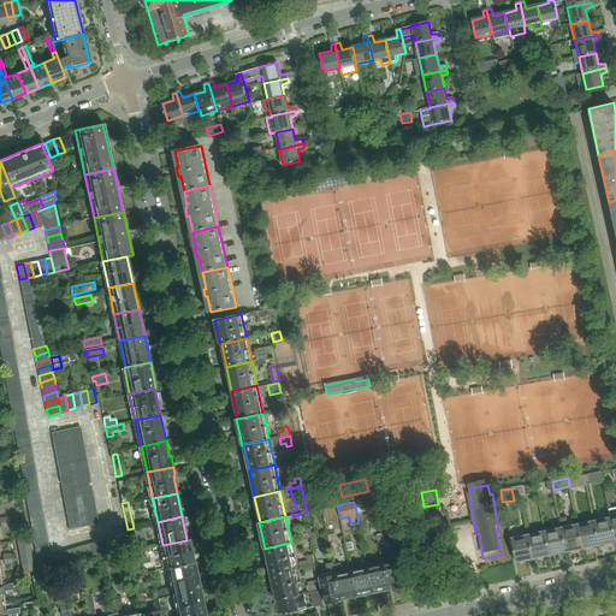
[(560,519),(562,528),(567,552),(582,549),(578,525),(568,527),(567,517),(560,519)]
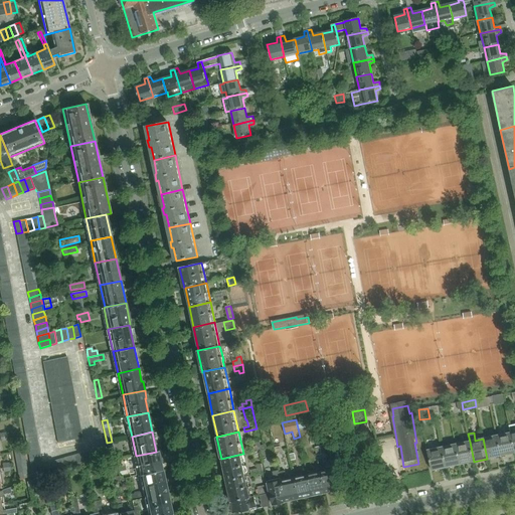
[(511,433),(497,436),(501,456),(514,453),(511,433)]
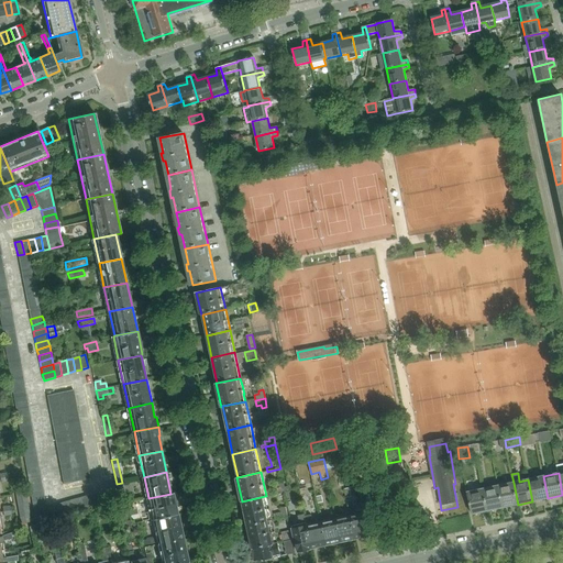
[(548,498),(543,476),(528,479),(532,501),(548,498)]
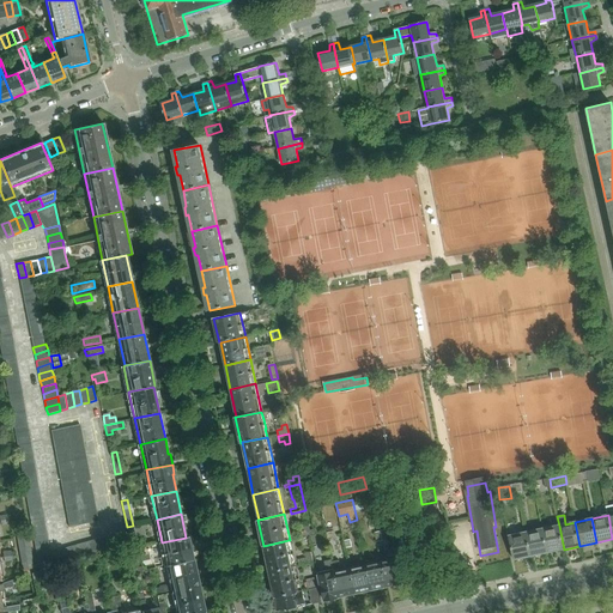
[(564,550),(559,526),(542,529),(547,553),(564,550)]
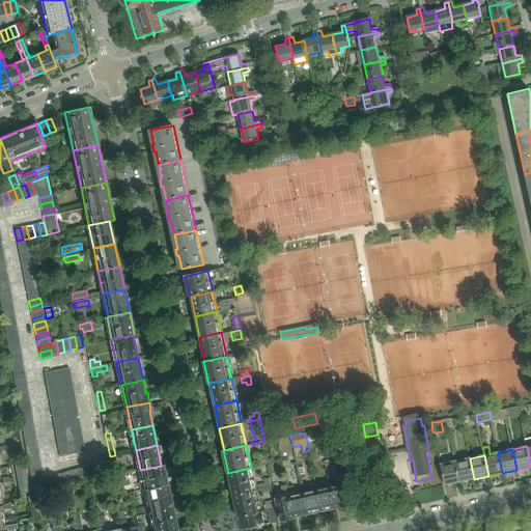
[(264,460),(261,462),(262,466),(272,464),(271,459),(269,459),(268,456),(263,457),(264,460)]
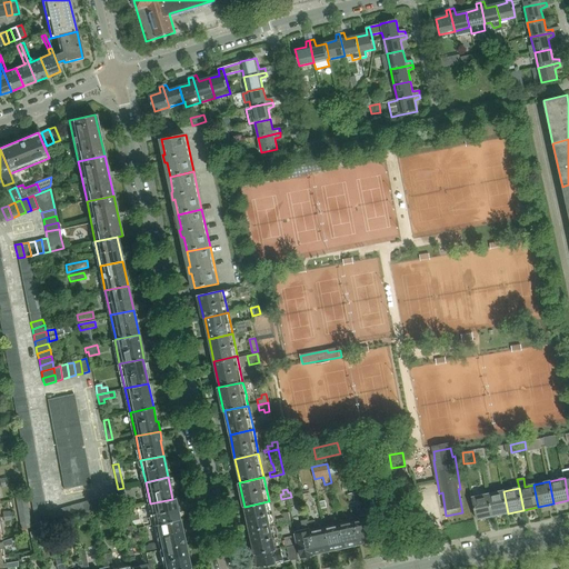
[(503,491),(488,495),(492,517),(508,513),(503,491)]
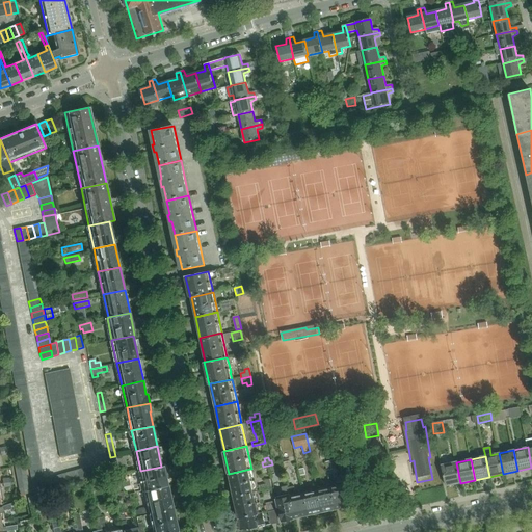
[(105,475),(111,473),(108,460),(102,462),(105,475)]
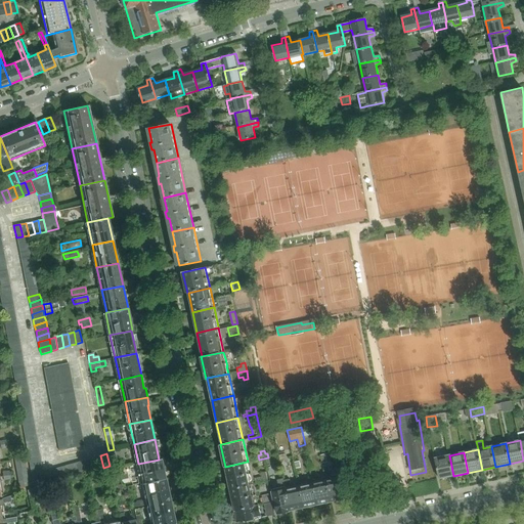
[(439,479),(453,476),(449,455),(435,459),(439,479)]
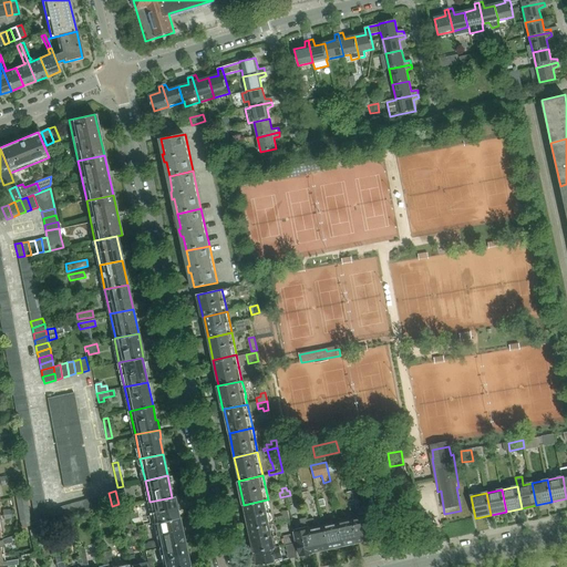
[(150,502),(154,524),(178,518),(174,496),(172,497),(150,502)]
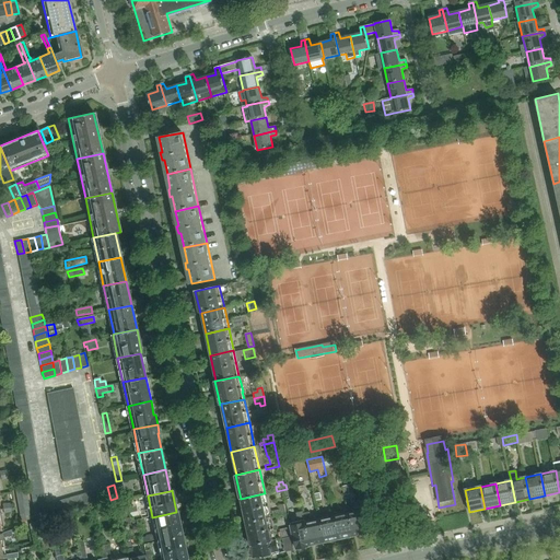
[(241,499),(245,522),(268,517),(264,493),(241,499)]
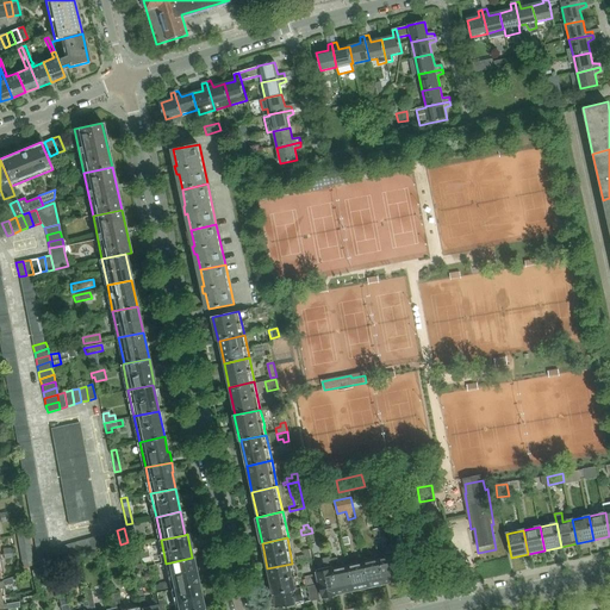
[(12,559),(11,549),(2,551),(5,560),(12,559)]
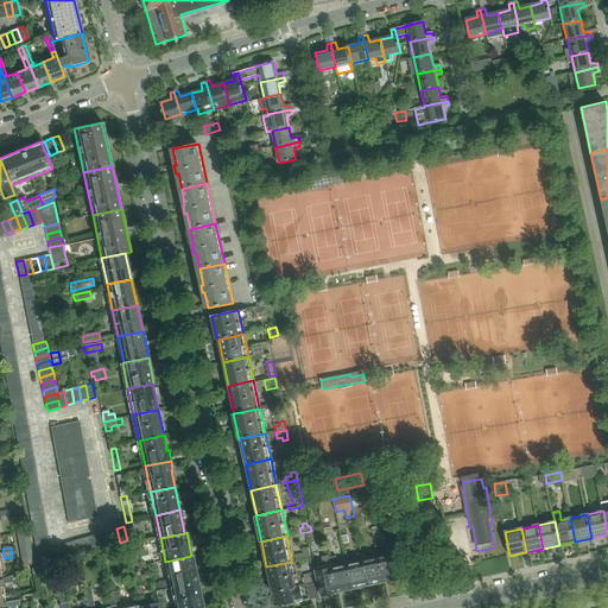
[(304,553),(297,555),(297,561),(310,557),(308,549),(304,549),(304,553)]
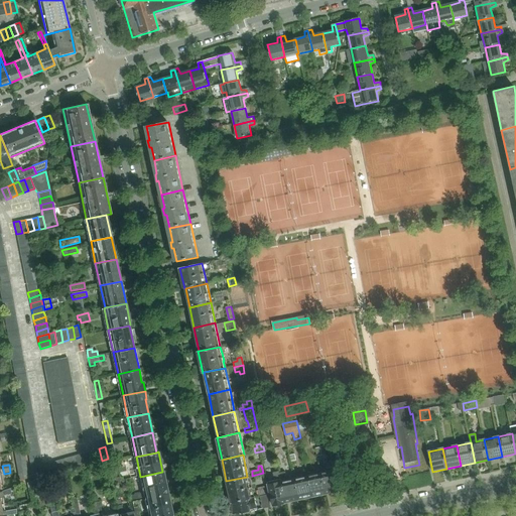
[(334,468),(320,471),(326,494),(339,491),(336,476),(334,468)]
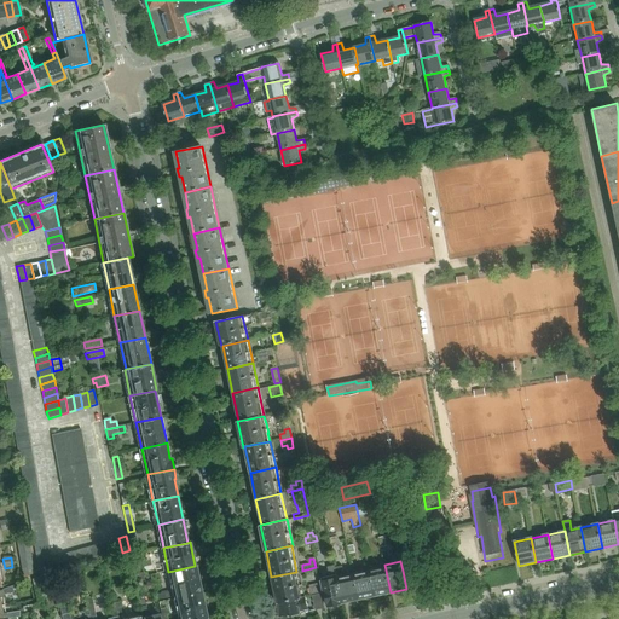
[(385,565),(369,568),(375,596),(391,593),(385,565)]
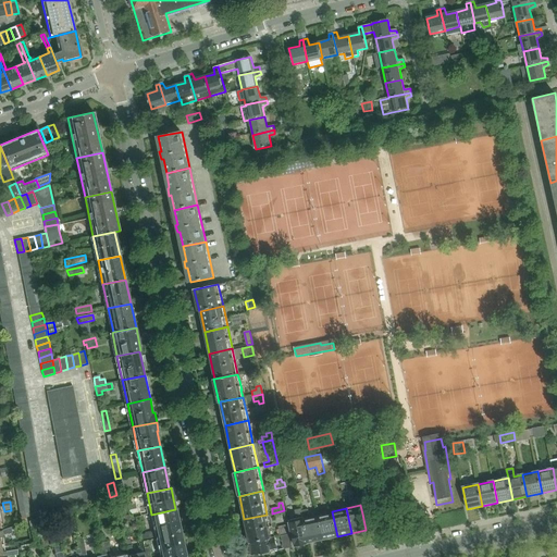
[(151,515),(156,537),(181,532),(175,509),(151,515)]
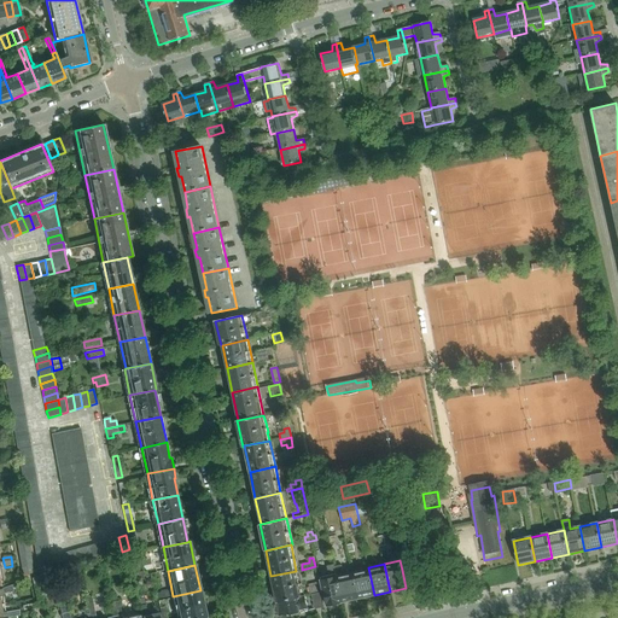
[(342,565),(336,566),(343,601),(359,598),(353,571),(344,572),(342,565)]
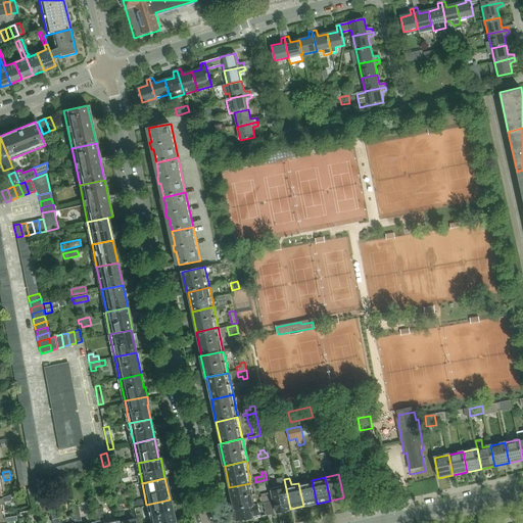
[(290,510),(290,509),(284,479),(283,480),(284,485),(272,488),(277,513),(290,510)]
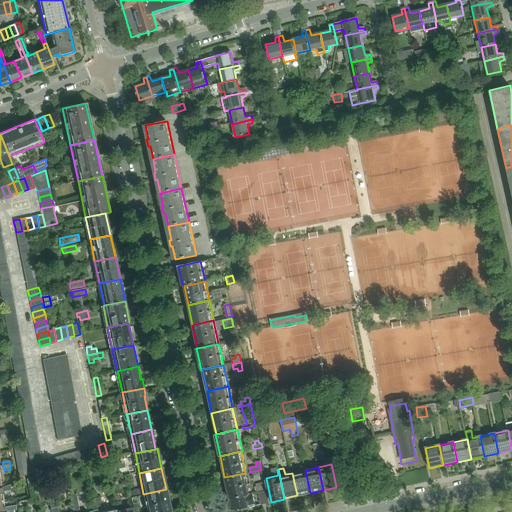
[(305,470),(292,473),(297,495),(310,493),(305,470)]
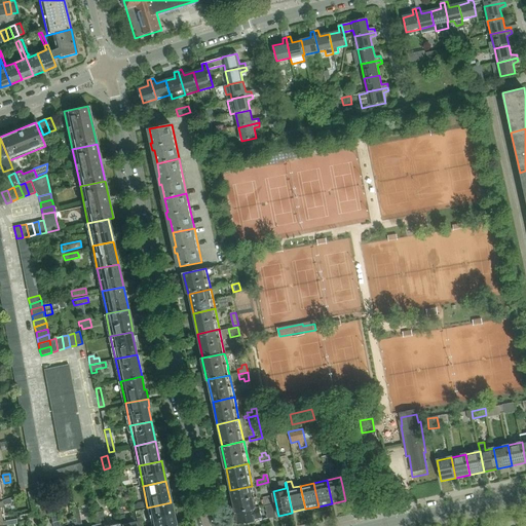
[(230,490),(235,513),(257,508),(252,486),(230,490)]
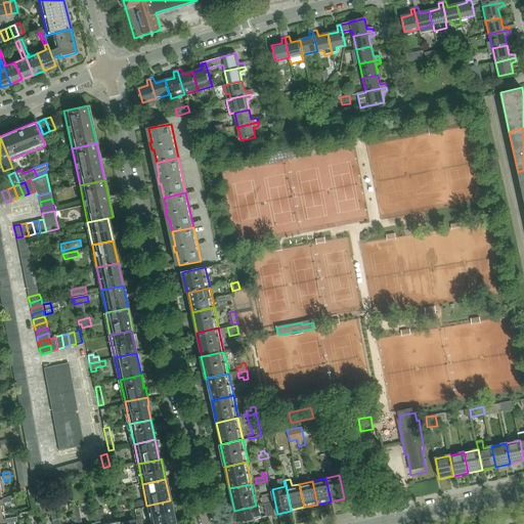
[(274,515),(269,493),(261,494),(266,517),(274,515)]
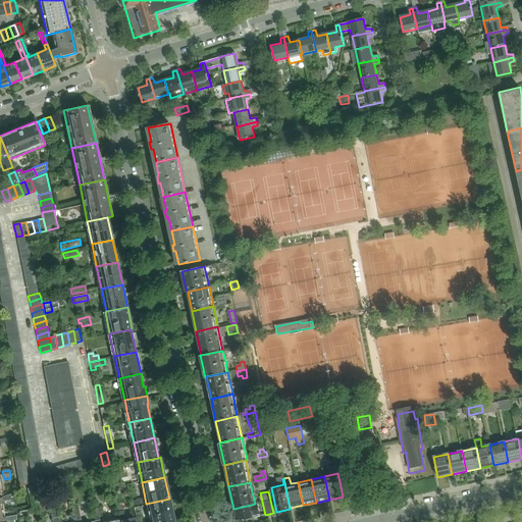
[(1,497),(0,497),(0,521),(8,521),(17,521),(16,516),(5,518),(4,516),(1,516),(0,509),(0,502),(2,502),(11,501),(10,494),(1,498),(1,497)]
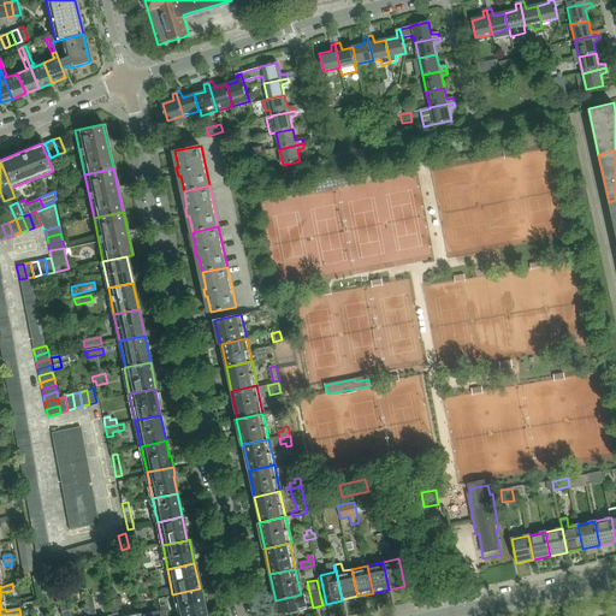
[(172,594),(177,615),(197,615),(205,615),(200,588),(172,594)]
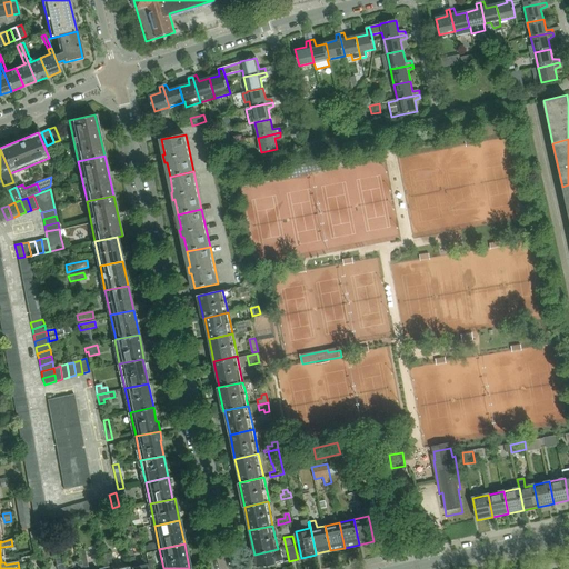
[(267,566),(285,562),(281,548),(278,549),(255,555),(257,565),(259,566),(266,565),(267,566)]
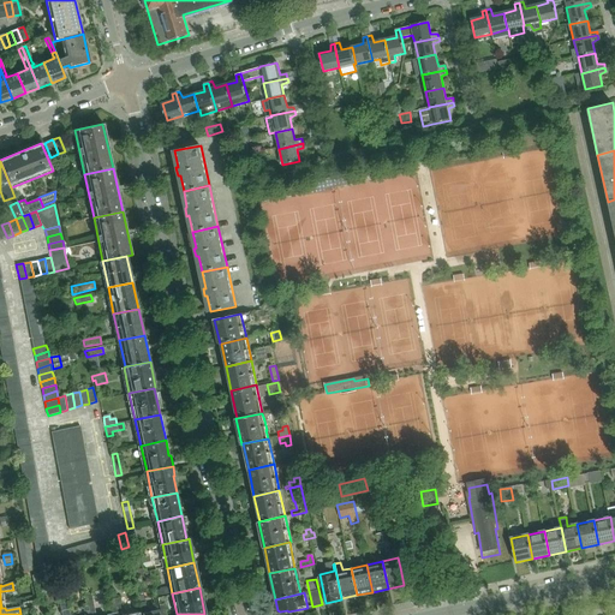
[(113,614),(114,614),(113,614),(107,614),(106,614),(94,614),(90,593),(85,595),(88,605),(89,614),(113,614)]
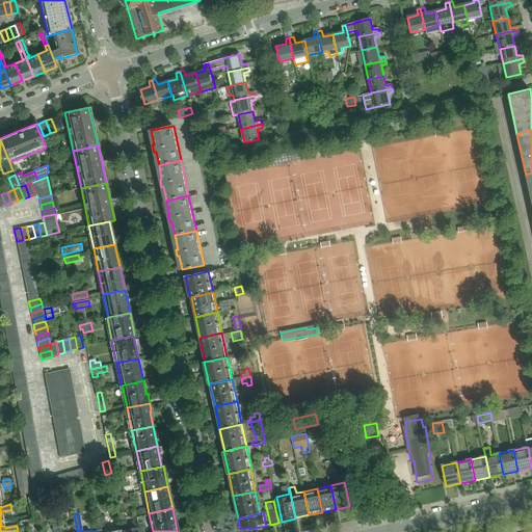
[(122,531),(120,522),(115,523),(115,527),(118,528),(118,529),(105,531),(105,529),(102,517),(96,519),(98,531),(99,531),(98,531),(122,531)]
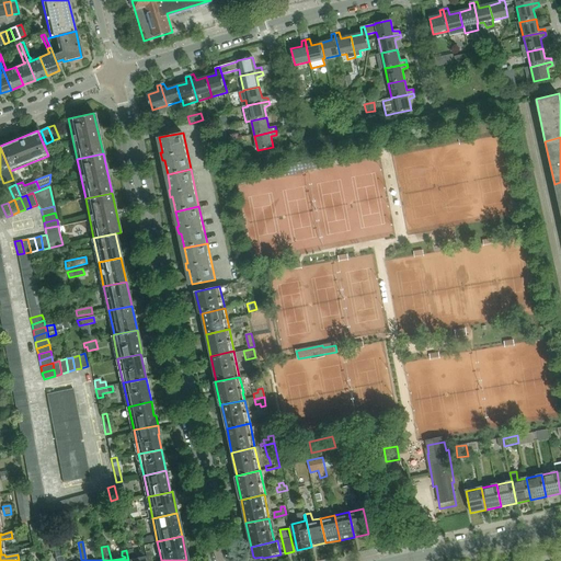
[(59,550),(55,551),(56,560),(64,560),(63,557),(61,557),(59,550)]
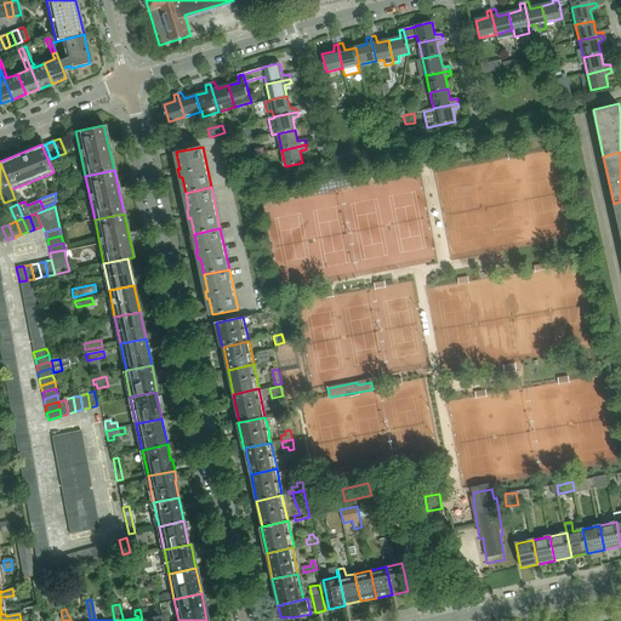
[(142,620),(167,620),(166,611),(161,611),(163,620),(159,620),(159,617),(146,620),(146,617),(147,615),(146,609),(140,609),(142,620)]
